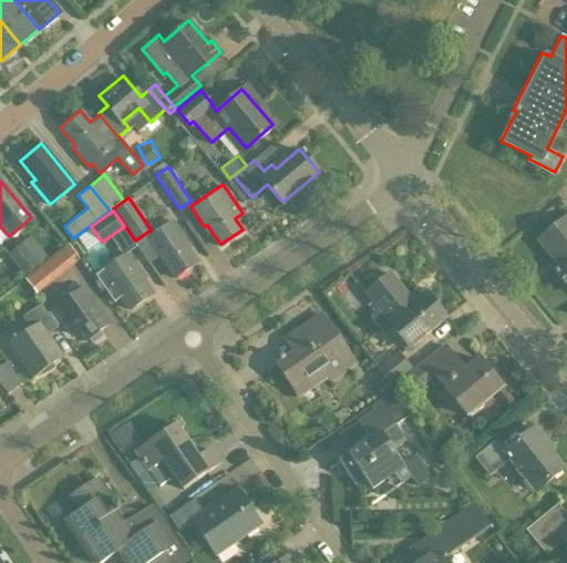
[(566,214),(538,237),(556,260),(552,265),(566,284),(566,214)]
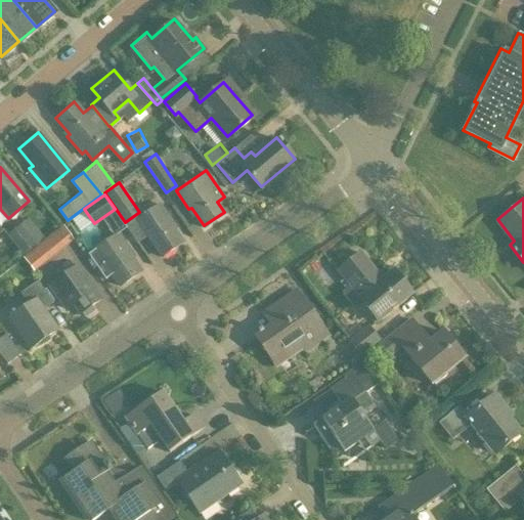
[(160,203),(137,218),(162,255),(181,242),(169,222),(172,221),(160,203)]
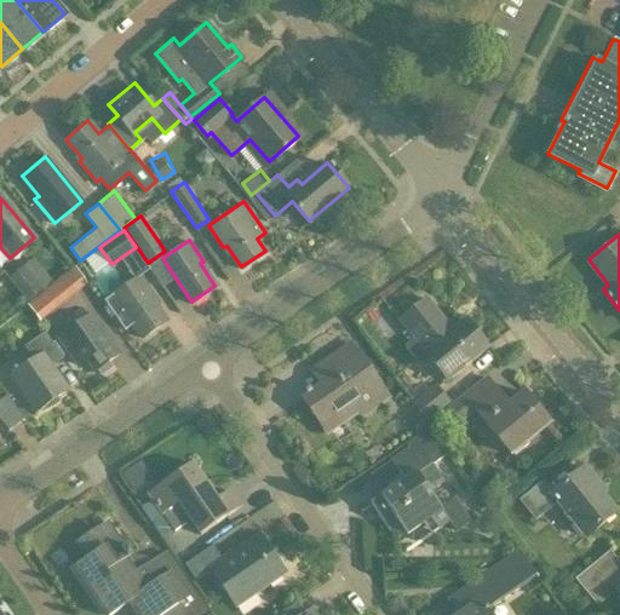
[(34,254),(9,275),(27,299),(53,279),(34,254)]
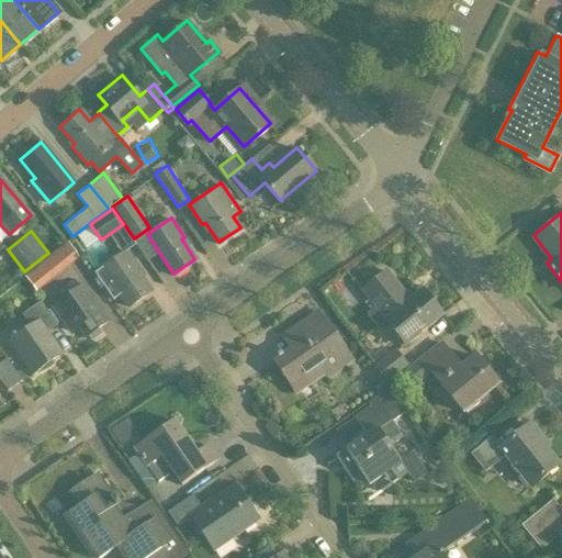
[(40,287),(83,253),(71,238),(29,271),(40,287)]
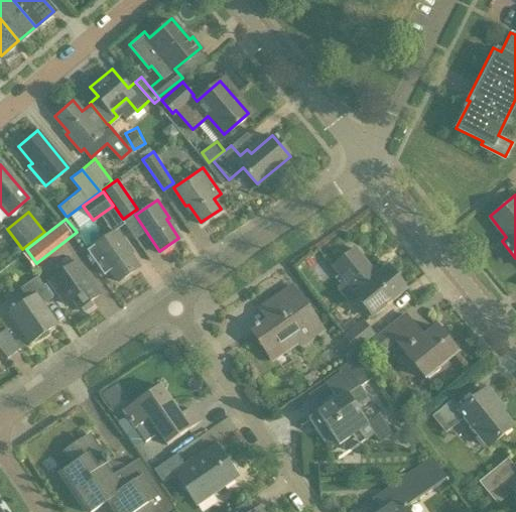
[(115,228),(87,248),(103,272),(110,267),(118,279),(138,266),(125,248),(128,246),(115,228)]
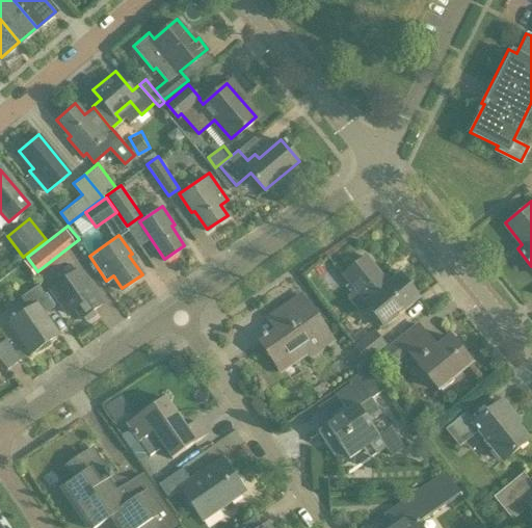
[(357,308),(363,302),(381,325),(417,296),(397,272),(386,282),(364,255),(341,273),(353,288),(347,294),(357,308)]
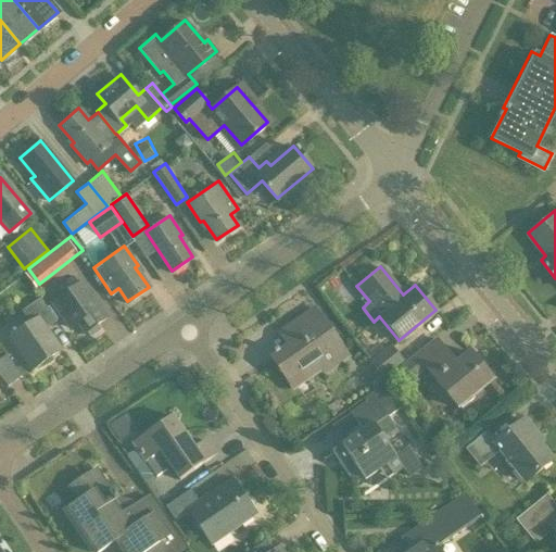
[(77,320),(86,330),(87,330),(90,335),(101,327),(97,323),(106,316),(81,280),(53,300),(70,325),(77,320)]
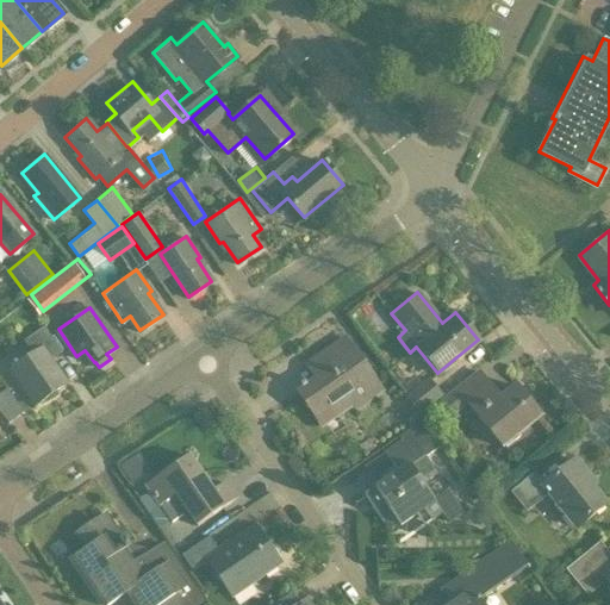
[(23,338),(31,351),(8,368),(33,404),(66,381),(50,359),(61,351),(42,325),(23,338)]
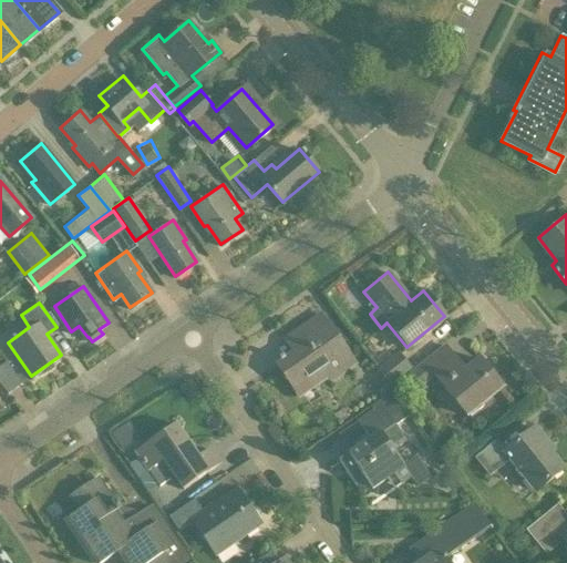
[(356,364),(337,337),(319,311),(284,337),(292,349),(275,361),(299,396),(327,376),(331,381),(356,364)]
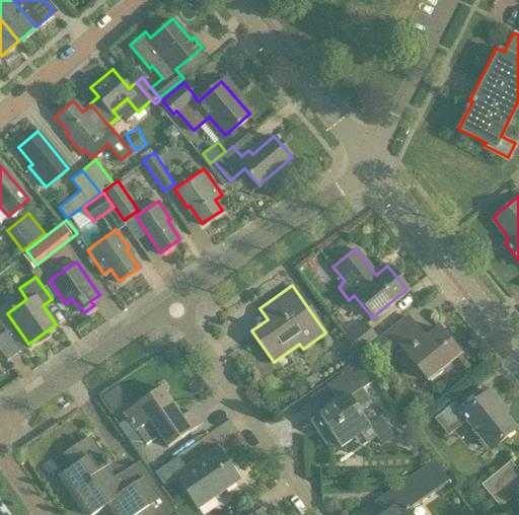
[(405,315),(387,330),(374,341),(384,353),(397,343),(427,378),(458,353),(437,327),(424,338),(405,315)]
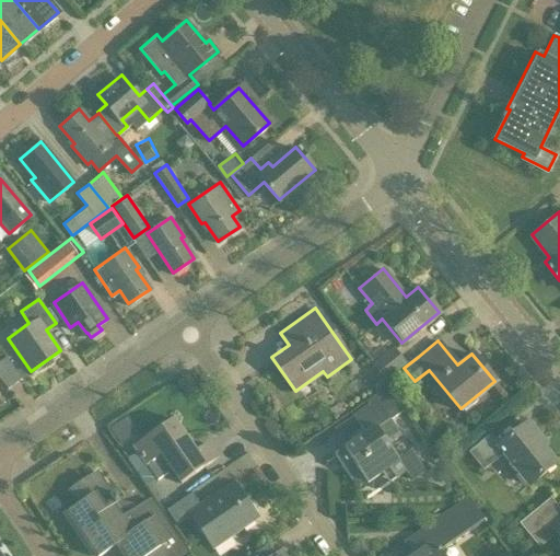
[(385,379),(407,361),(394,345),(372,362),(385,379)]
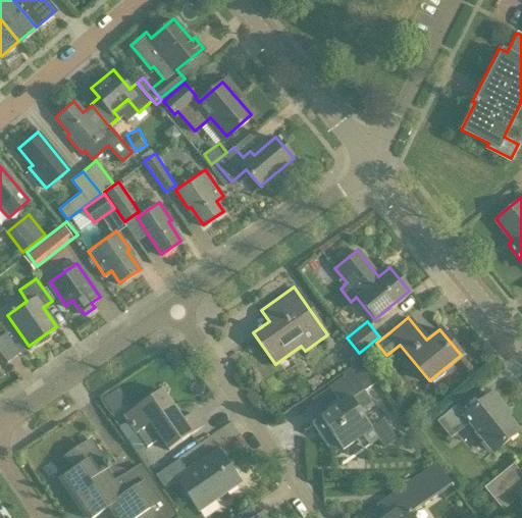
[(20,351),(6,330),(0,334),(0,351),(7,361),(20,351)]
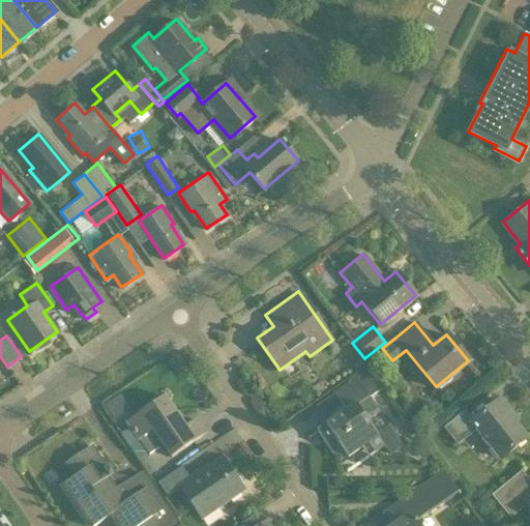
[(347,378),(349,381),(317,403),(329,420),(317,429),(333,453),(342,446),(348,455),(360,445),(367,455),(383,444),(389,453),(403,444),(369,396),(382,386),(366,363),(347,378)]
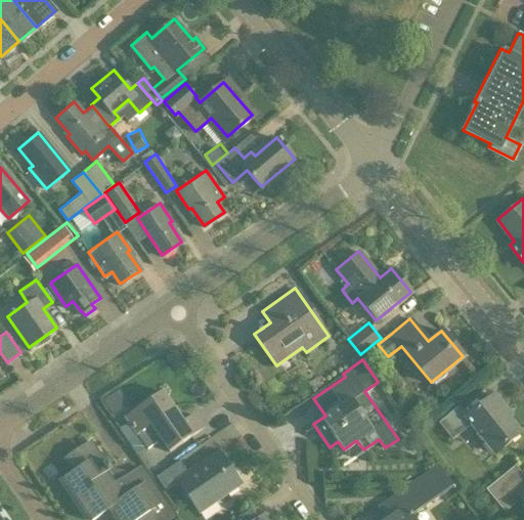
[(114,412),(131,399),(121,385),(103,397),(114,412)]
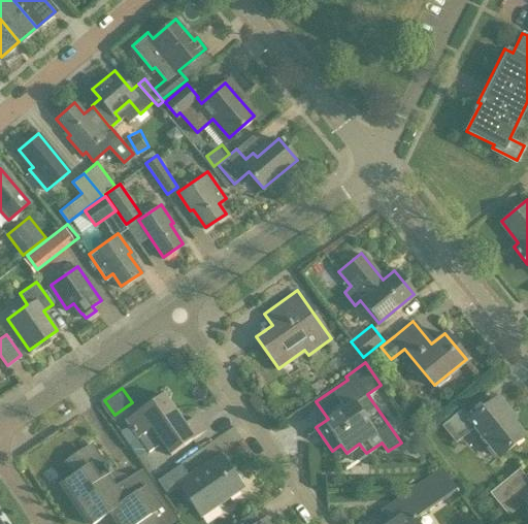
[(163,392),(125,418),(137,436),(152,426),(170,454),(204,430),(194,416),(184,423),(163,392)]
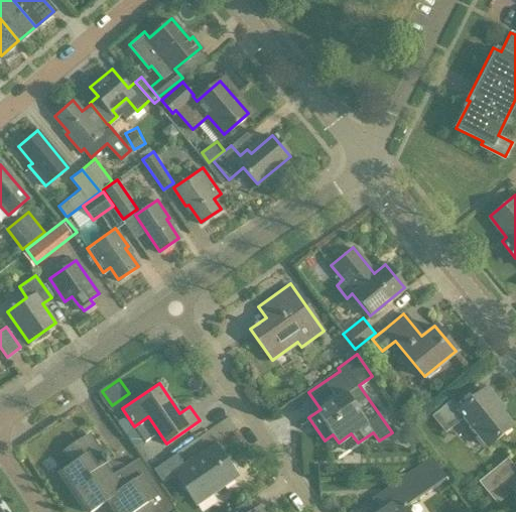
[(485,388),(460,408),(452,398),(432,414),(445,430),(463,416),(486,445),(512,424),(493,402),(495,400),(485,388)]
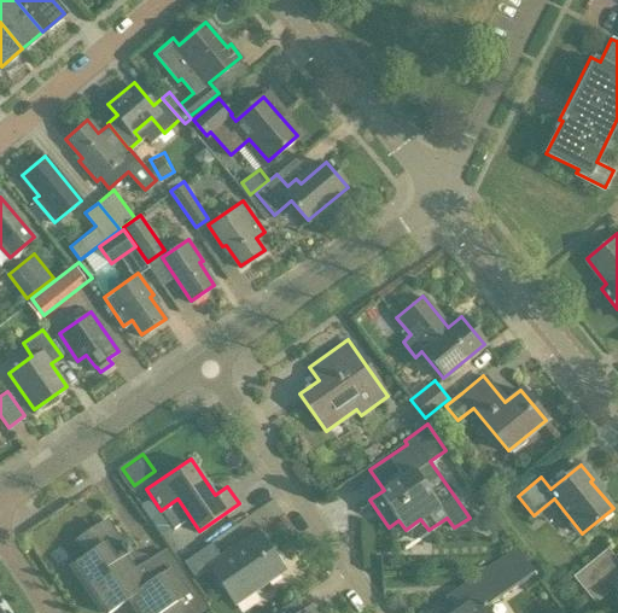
[(74,539),(85,555),(74,562),(106,612),(127,599),(136,612),(157,612),(158,612),(198,612),(207,608),(165,547),(132,570),(122,555),(129,550),(124,542),(122,543),(105,519),(74,539)]
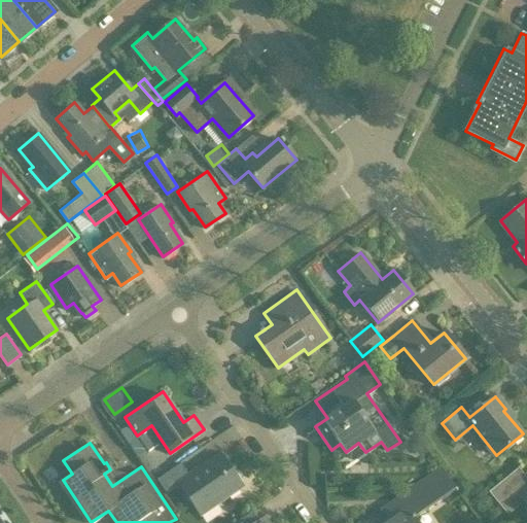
[(220,453),(188,475),(180,462),(157,479),(167,492),(179,484),(196,509),(211,497),(215,503),(242,485),(220,453)]
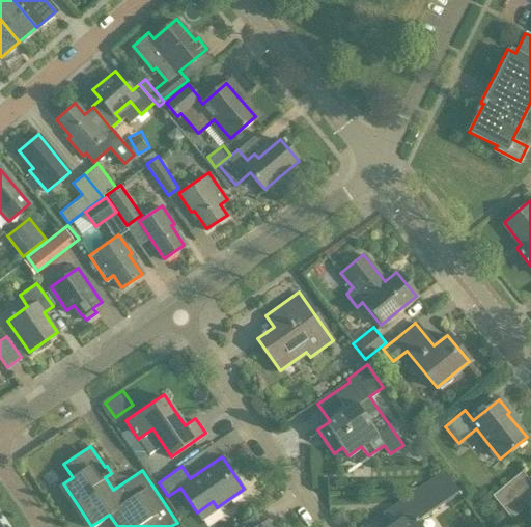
[(444,470),(419,488),(393,506),(400,517),(386,526),(422,526),(418,520),(458,492),(444,470)]
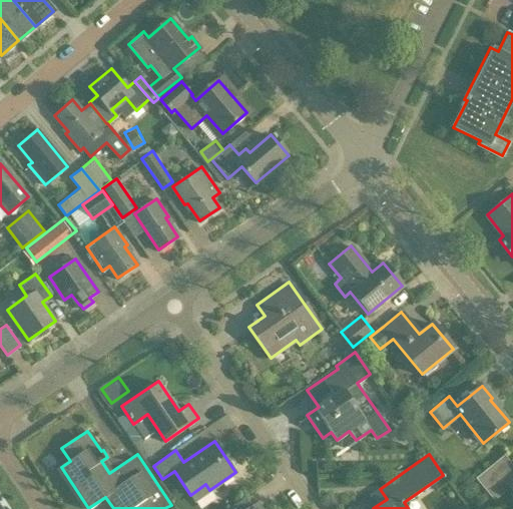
[(512,474),(510,477),(496,461),(476,478),(493,499),(508,486),(512,492),(512,474)]
